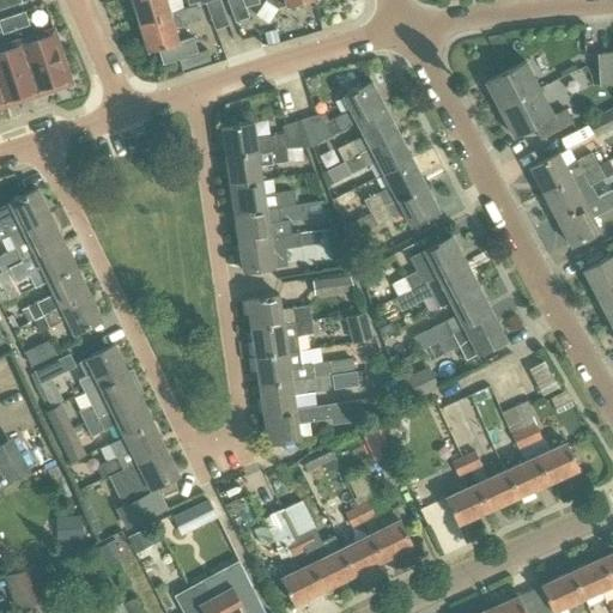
[(170,14),(165,0),(132,0),(139,24),(170,14)]
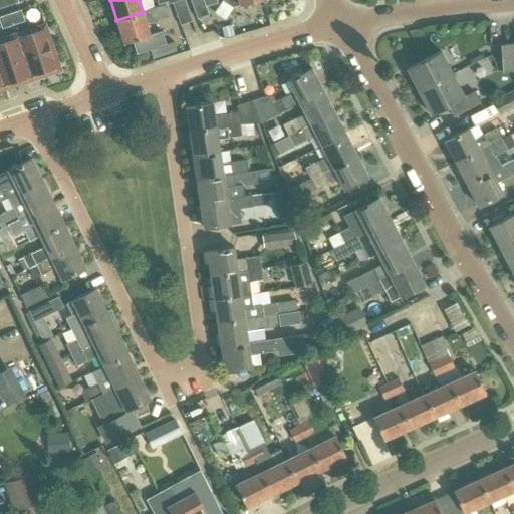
[(192,20),(184,0),(180,0),(172,3),(181,25),(192,20)]
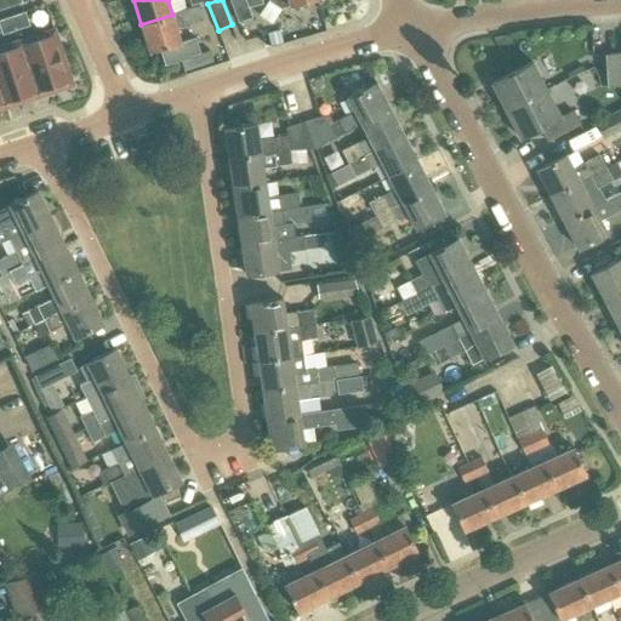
[(229,0),(238,23),(254,17),(250,6),(262,3),(261,0),(268,0),(269,1),(280,7),(309,0),(229,0)]
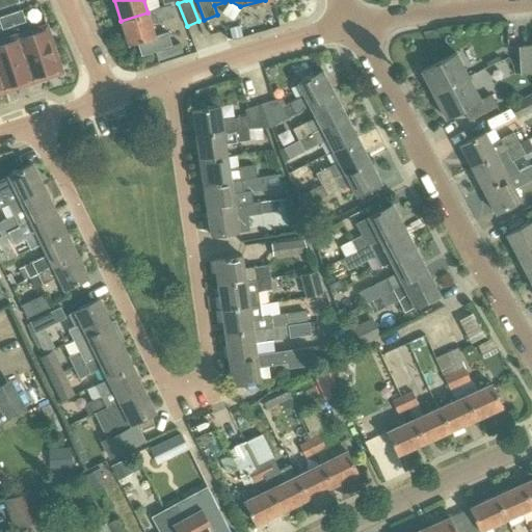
[(121,21),(128,45),(137,43),(140,55),(155,52),(171,47),(167,33),(155,37),(151,25),(174,18),(170,6),(164,7),(148,12),(121,21)]
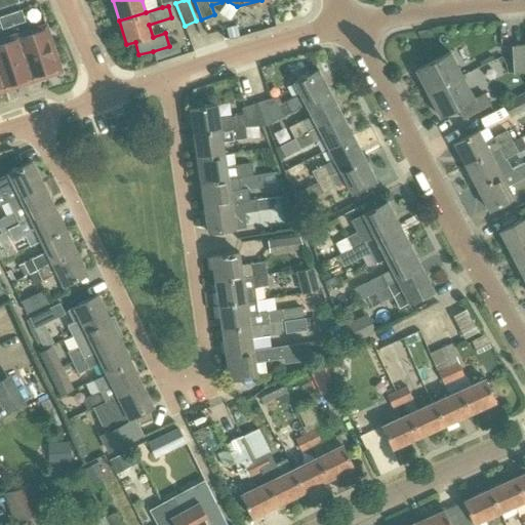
[(22,9),(9,13),(13,26),(26,22),(22,9)]
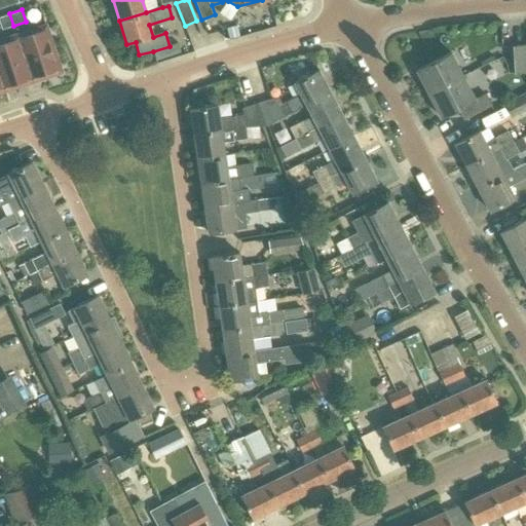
[(12,26),(8,14),(0,16),(0,29),(0,30),(12,26)]
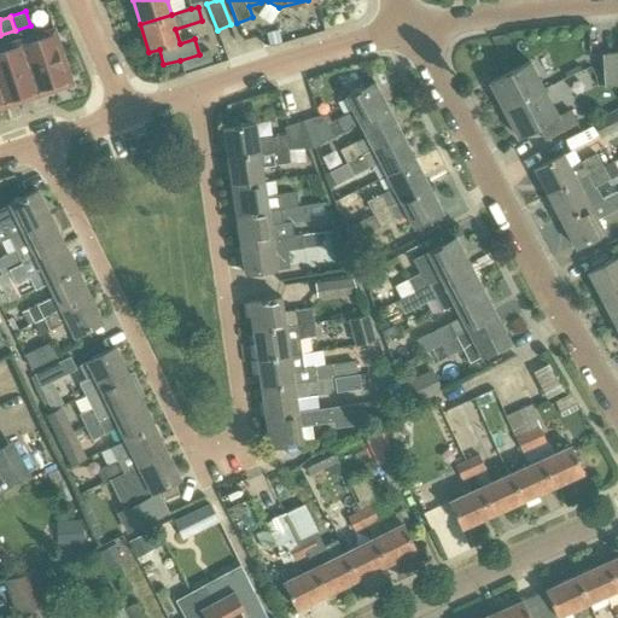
[(279,34),(278,30),(266,33),(267,36),(269,45),(280,41),(279,34)]
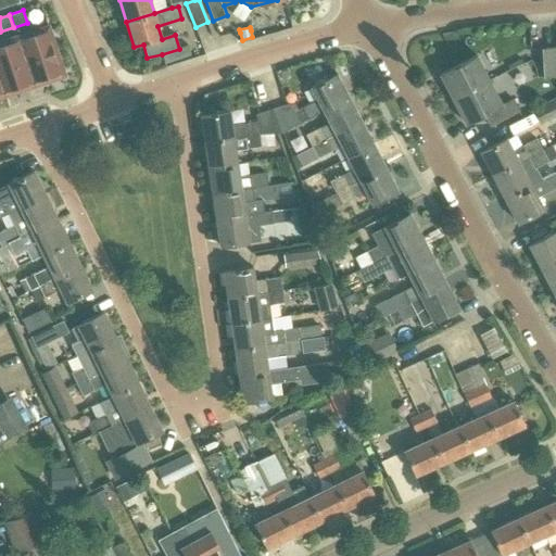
[(17,38),(35,87),(65,77),(49,28),(17,38)]
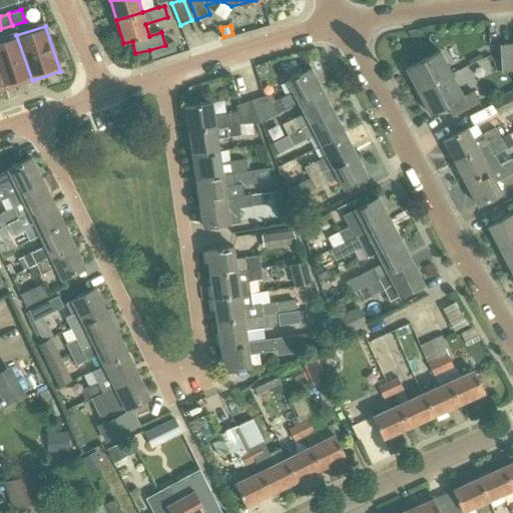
[(16,35),(0,40),(0,79),(3,90),(32,80),(16,35)]
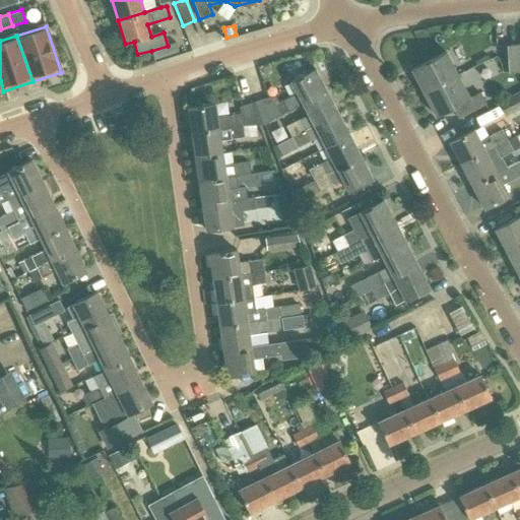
[(168,46),(151,51),(153,60),(179,52),(176,43),(168,46)]
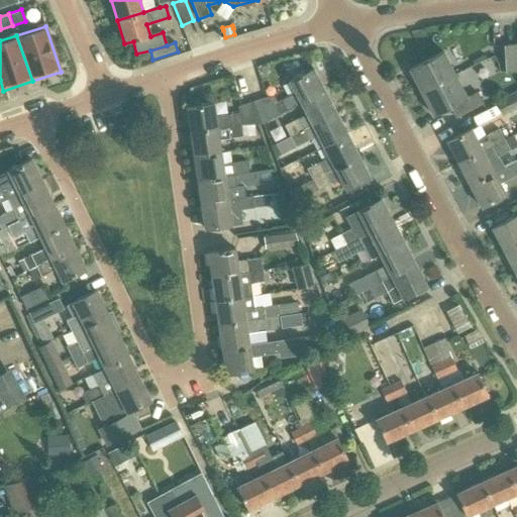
[(516,45),(503,46),(505,74),(516,72),(516,45)]
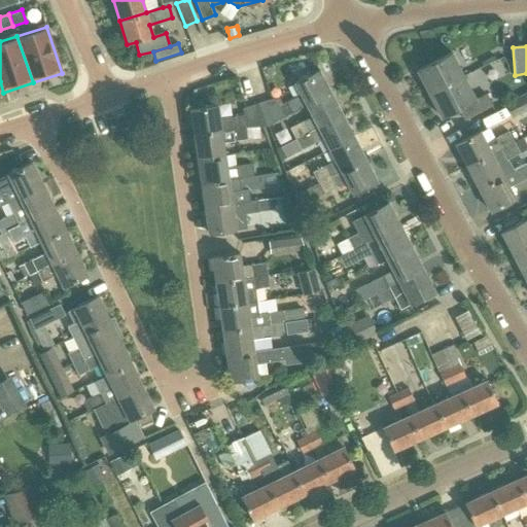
[(416,70),(429,95),(462,76),(450,53),(416,70)]
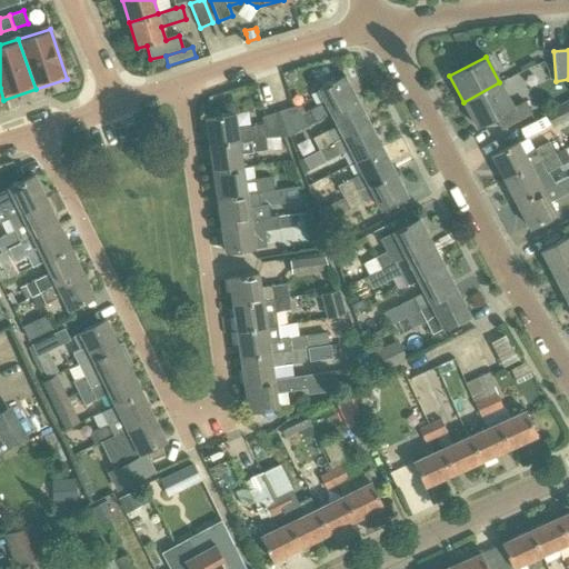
[(278,111),(287,136),(287,137),(331,113),(332,115),(357,101),(345,77),(319,90),(325,101),(301,113),(297,106),(278,111)]
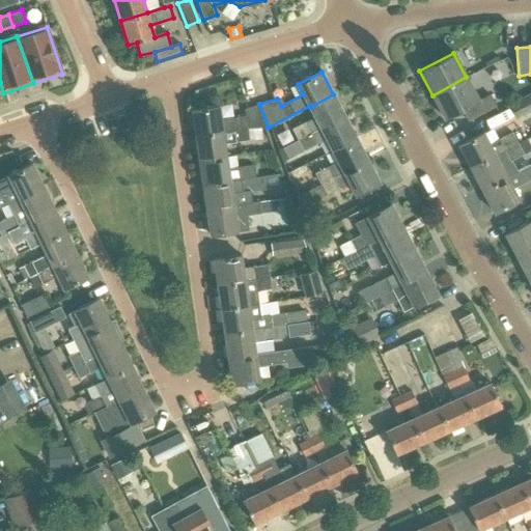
[(466,77),(432,95),(444,119),(462,110),(468,121),(495,108),(488,95),(478,101),(466,77)]
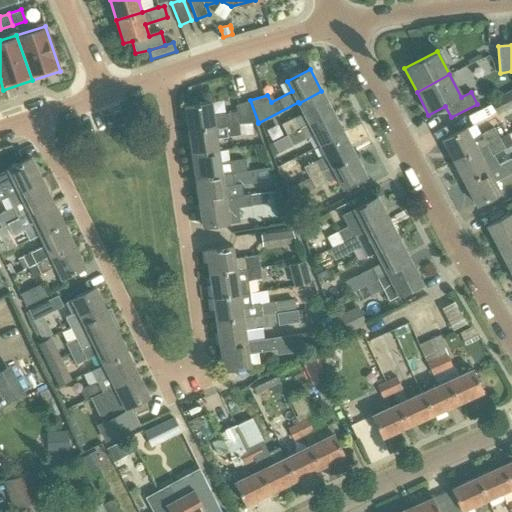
[(321,91),(299,103),(309,124),(332,112),(321,91)]
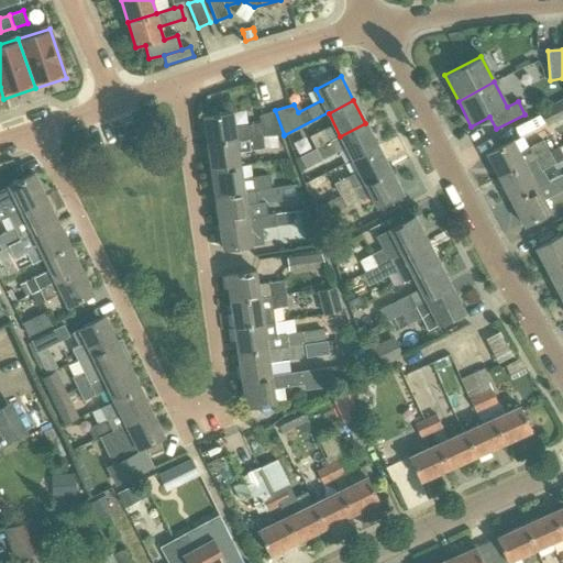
[(562,101),(542,112),(549,124),(562,117),(562,101)]
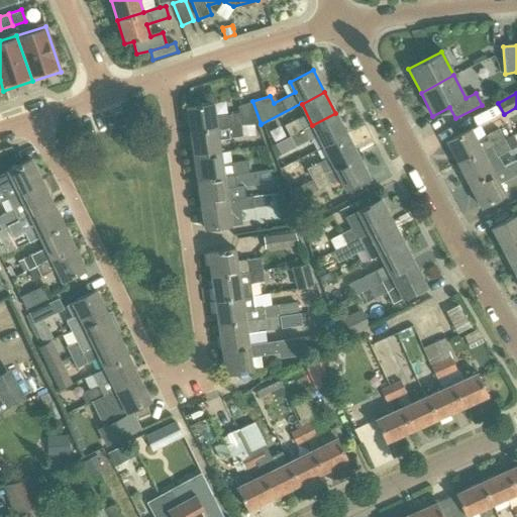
[(261,123),(252,101),(237,106),(238,113),(215,116),(213,105),(187,108),(190,133),(241,125),(248,125),(261,123)]
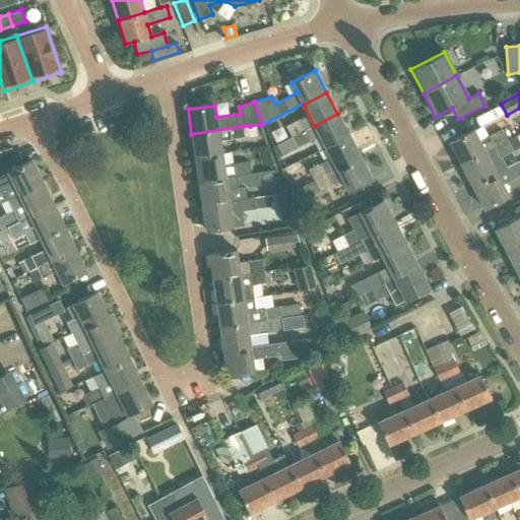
[(314,126),(305,131),(291,138),(297,147),(319,136),(326,147),(349,135),(337,114),(314,126)]
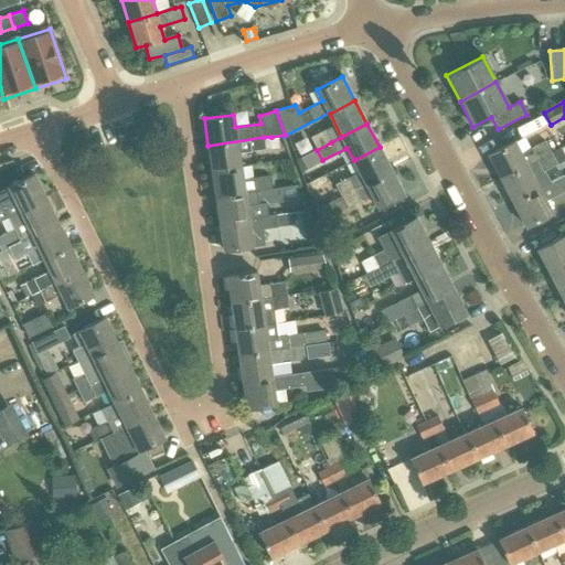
[(310,137),(317,150),(331,142),(324,129),(310,137)]
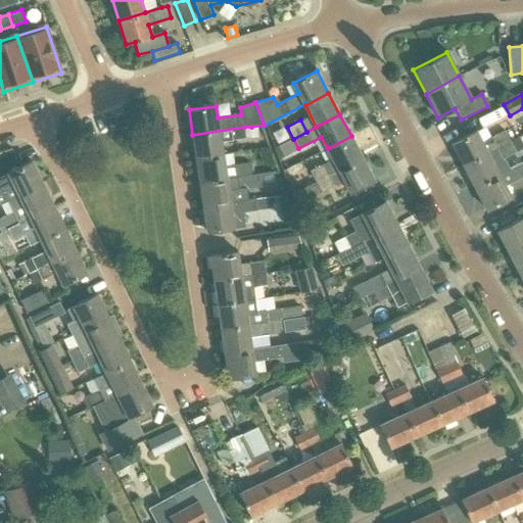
[(245,138),(244,127),(192,135),(196,158),(223,154),(221,142),(245,138)]
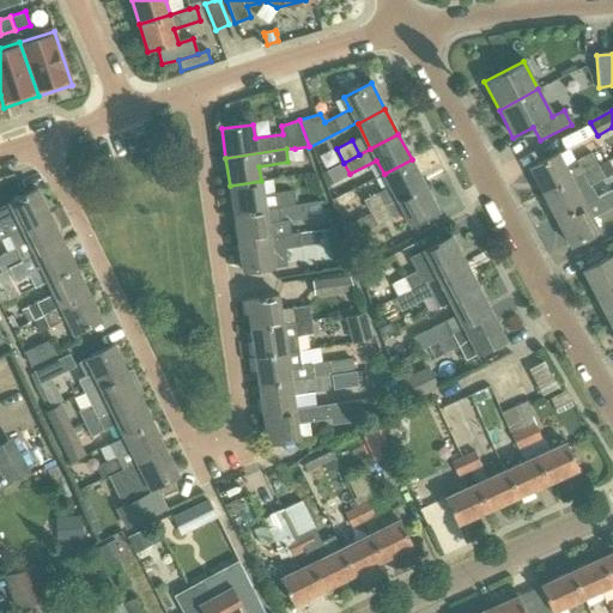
[(530,169),(544,194),(599,167),(592,152),(565,165),(558,153),(530,169)]
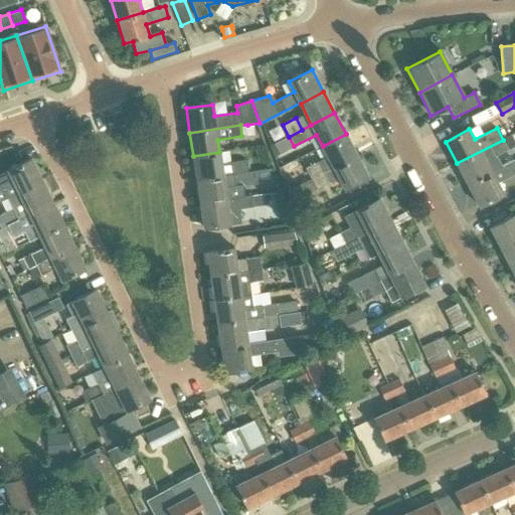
[(346,134),(323,146),(328,156),(305,168),(306,169),(302,171),(306,180),(311,178),(311,179),(357,155),(346,134)]
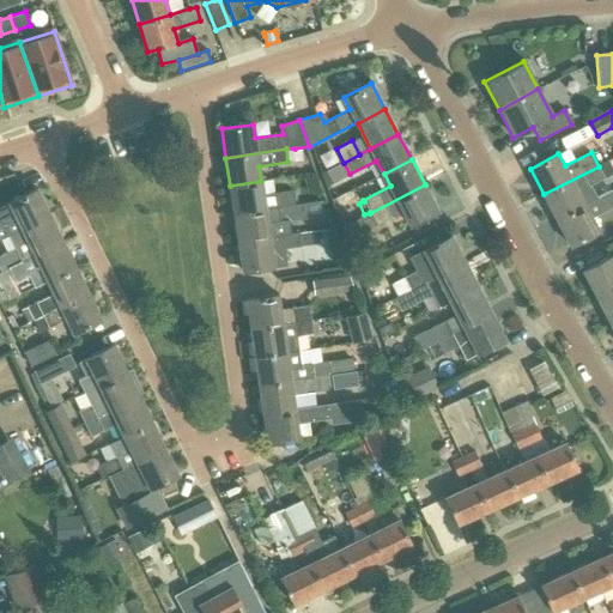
[(544,194),(557,220),(586,205),(595,200),(599,198),(592,184),(612,173),(612,168),(608,161),(599,167),(544,194)]
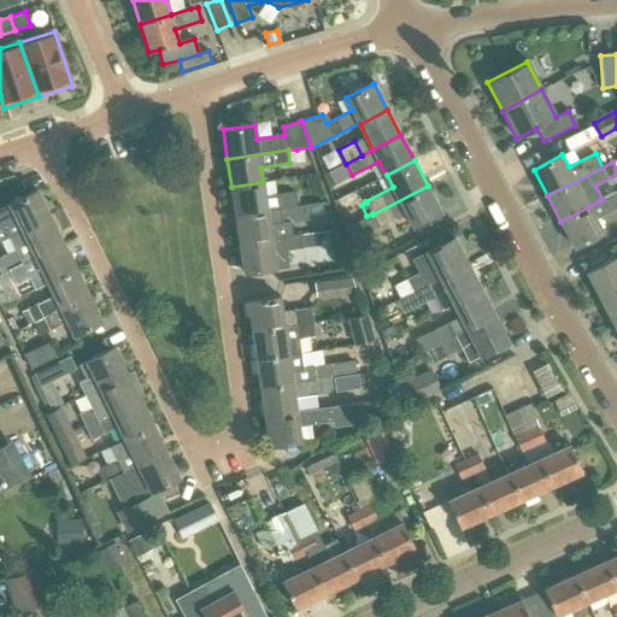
[(265,195),(263,182),(231,187),(235,215),(297,206),(294,192),(265,195)]
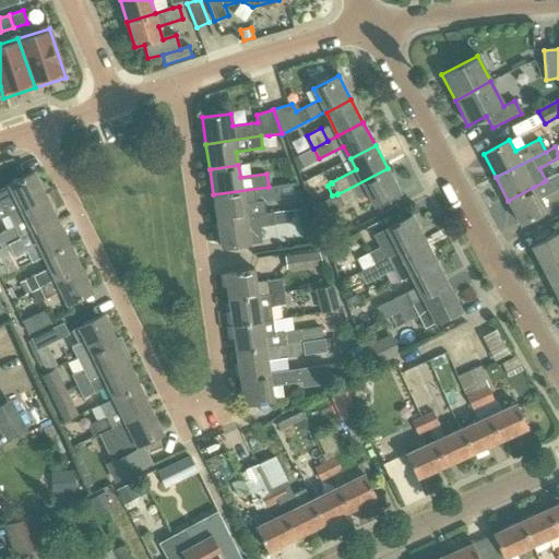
[(388,168),(337,194),(343,205),(368,193),(375,205),(400,192),(388,168)]
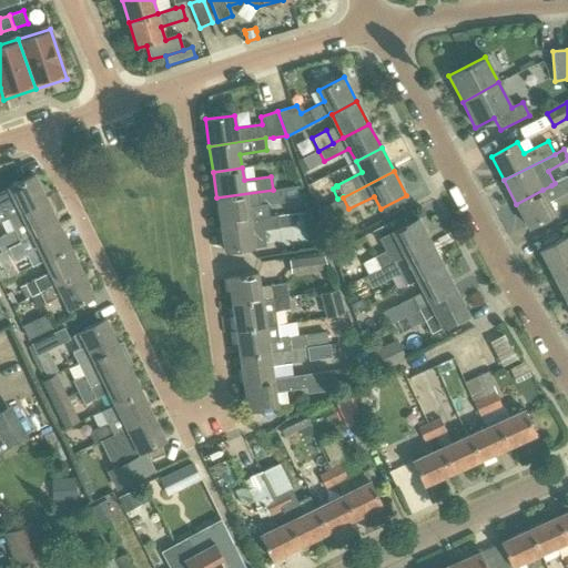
[(0,222),(7,219),(47,199),(34,175),(8,189),(9,190),(0,194),(0,222)]
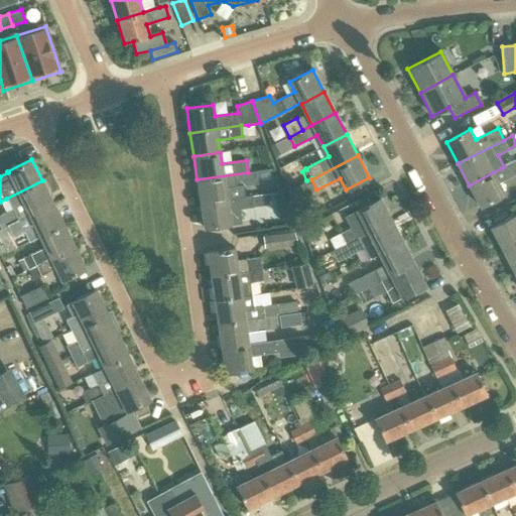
[(515,173),(515,161),(515,160),(504,166),(501,168),(507,179),(515,173)]
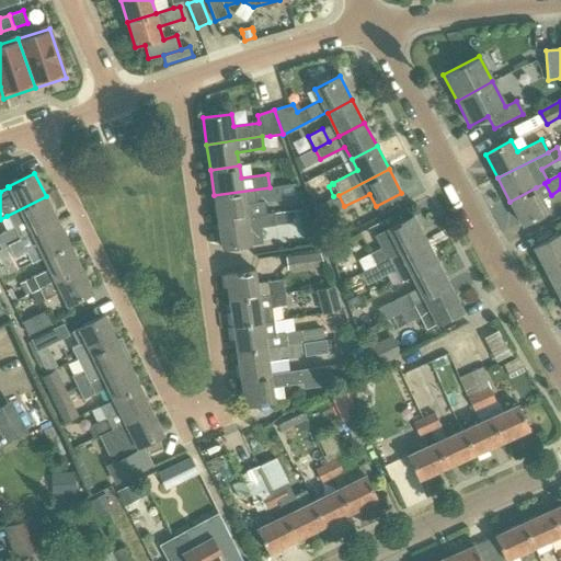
[(214,195),(218,222),(263,216),(262,202),(271,201),(281,199),(279,186),(270,187),(214,195)]
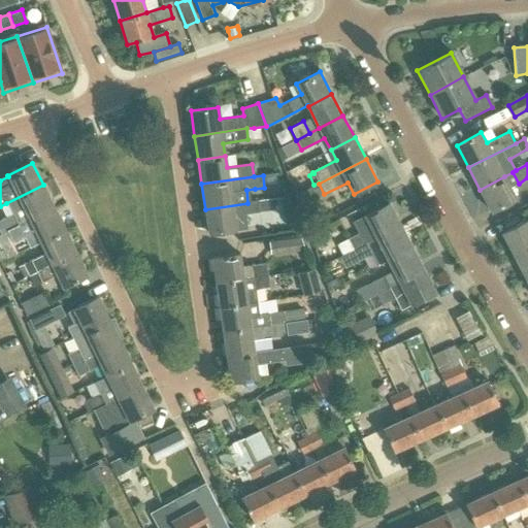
[(516,199),(504,176),(480,190),(491,211),(516,199)]
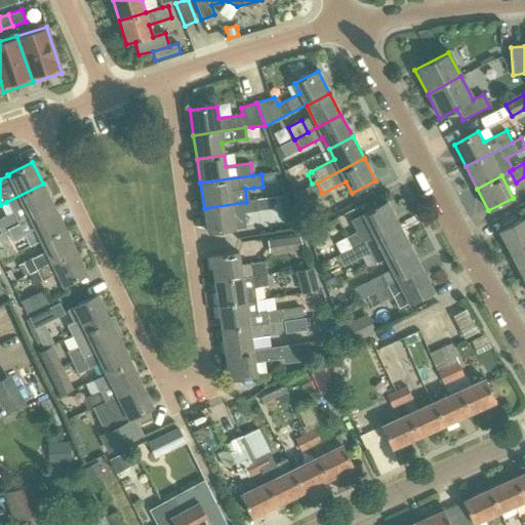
[(288,184),(293,195),(306,189),(299,177),(288,184)]
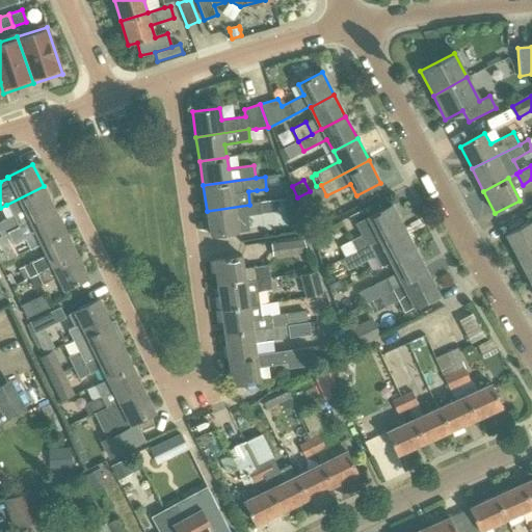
[(326,195),(321,185),(315,188),(310,191),(315,202),(321,198),(326,195)]
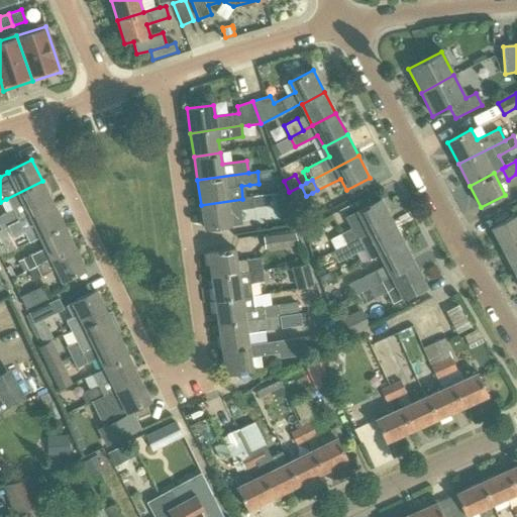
[(42,181),(6,199),(12,211),(0,216),(0,229),(7,226),(54,203),(42,181)]
